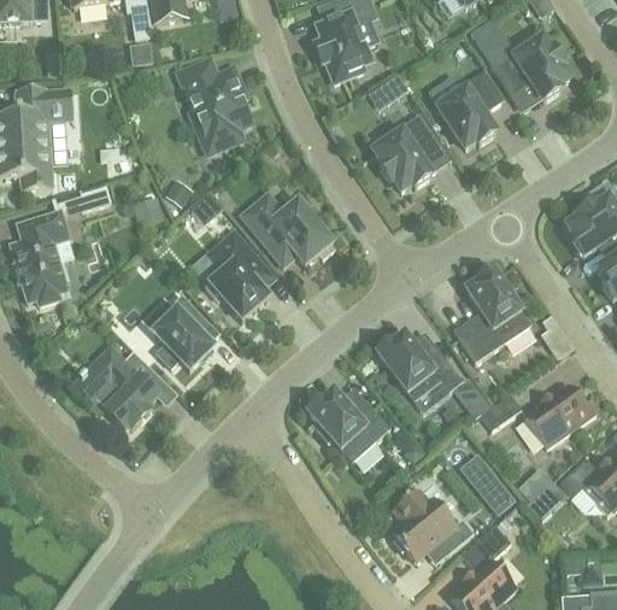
[(0,0),(0,21),(33,21),(33,18),(47,18),(46,0),(0,0)]
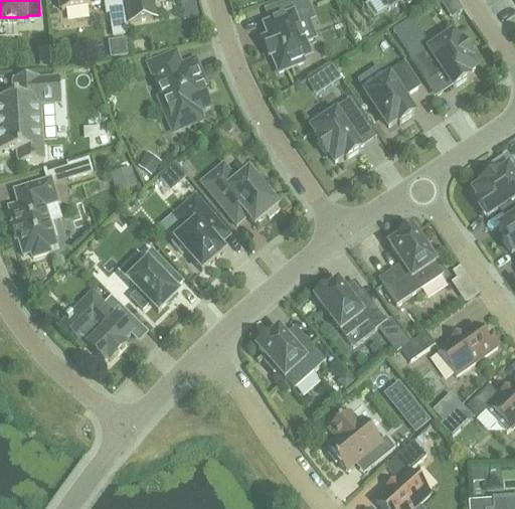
[(60,0),(61,6),(92,1),(92,0),(105,0),(106,10),(110,9),(113,32),(128,30),(122,0),(60,0)]
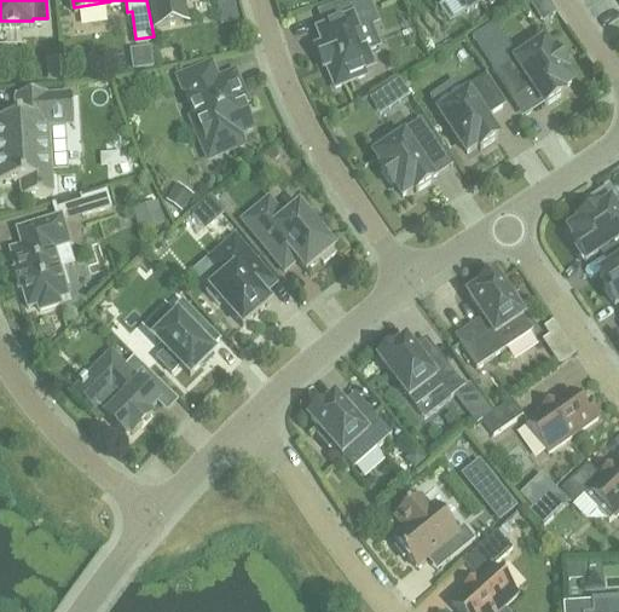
[(151,0),(156,21),(186,16),(184,0),(151,0)]
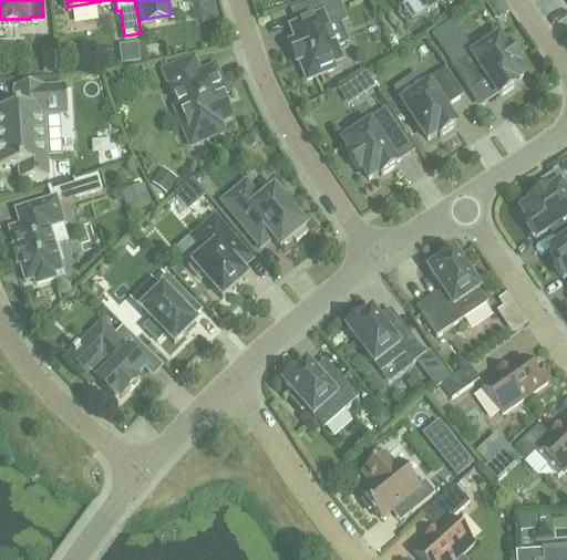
[(346,16),(339,0),(312,0),(292,7),(298,21),(290,23),(296,37),(289,40),(296,58),(299,56),(307,75),(333,64),(332,60),(341,56),(327,23),(346,16)]
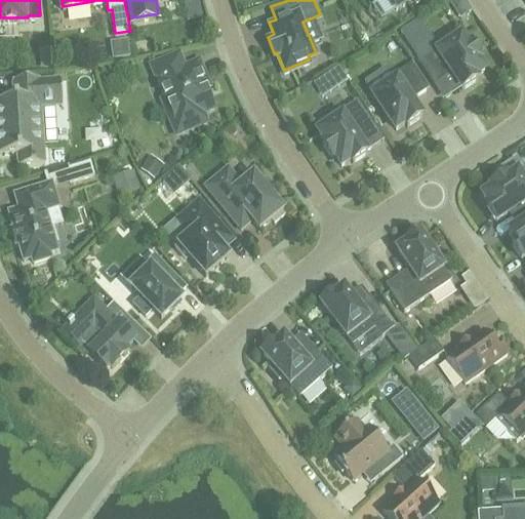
[(418,17),(401,29),(418,56),(434,80),(446,72),(445,70),(450,67),(462,85),(477,76),(476,73),(484,67),(478,57),(481,55),(472,40),(469,42),(461,32),(439,47),(437,44),(418,17)]
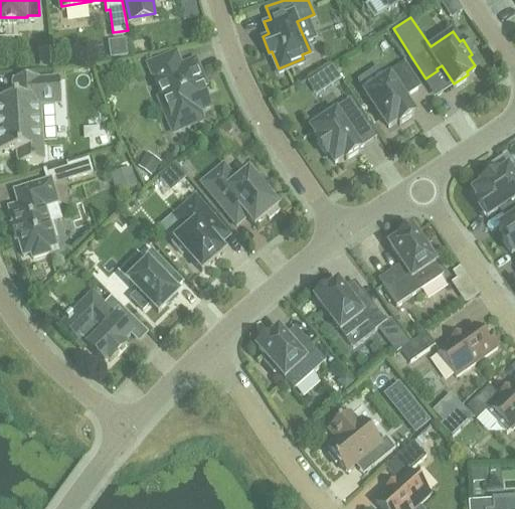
[(181,62),(175,49),(148,60),(162,92),(158,93),(173,128),(203,116),(199,107),(210,102),(203,83),(206,82),(195,56),(181,62)]
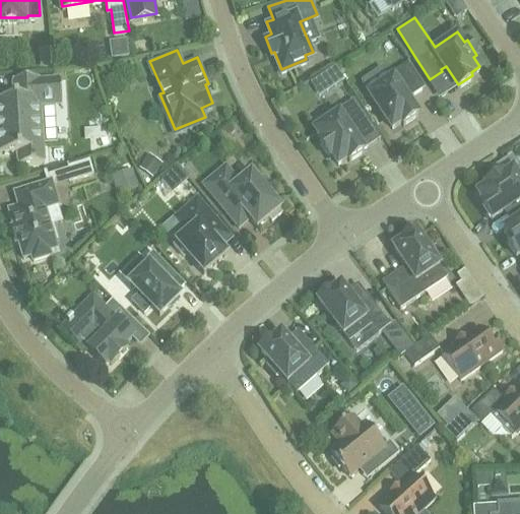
[(392,75),(370,90),(392,125),(401,119),(403,122),(417,112),(405,93),(410,89),(411,91),(424,83),(407,60),(390,72),(392,75)]
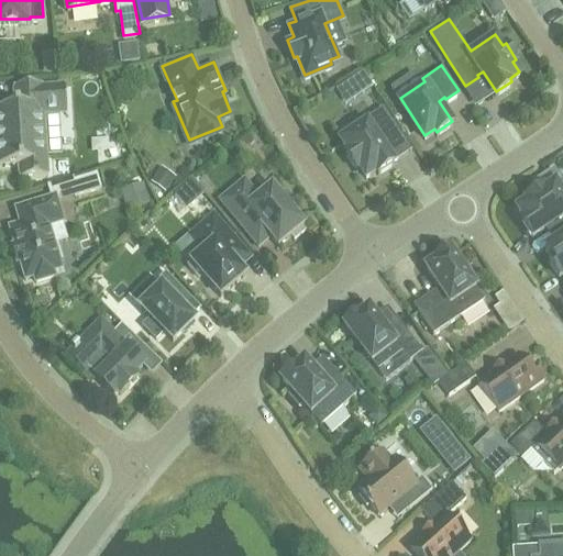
[(64,81),(43,82),(42,80),(13,82),(13,84),(14,84),(15,103),(0,104),(0,162),(19,160),(19,174),(48,171),(48,170),(47,170),(44,110),(66,109),(66,110),(67,110),(65,80),(64,80),(64,81)]
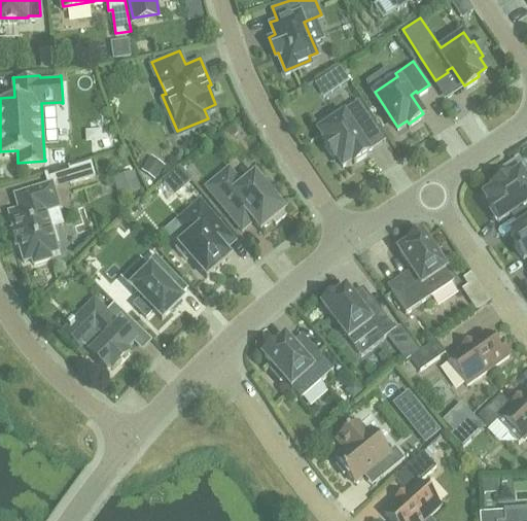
[(342,113),(319,129),(326,139),(323,141),(334,155),(337,153),(343,163),(352,157),(354,160),(369,150),(356,131),(361,128),(362,129),(375,122),(358,98),(340,110),(342,113)]
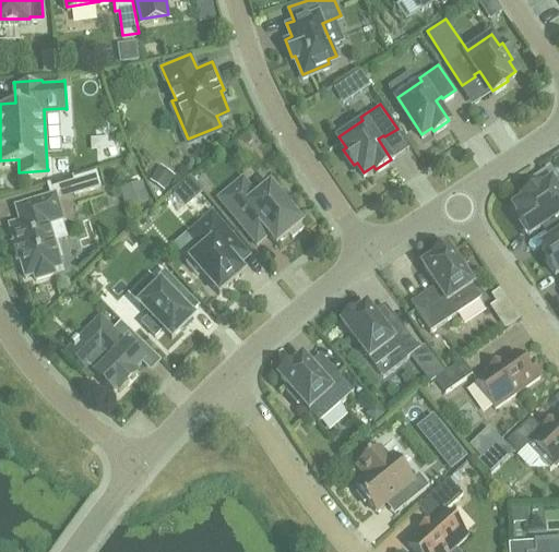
[(557,212),(558,214),(558,177),(557,175),(549,163),(531,176),(536,184),(522,193),(524,196),(514,204),(521,214),(518,216),(527,231),(557,212)]
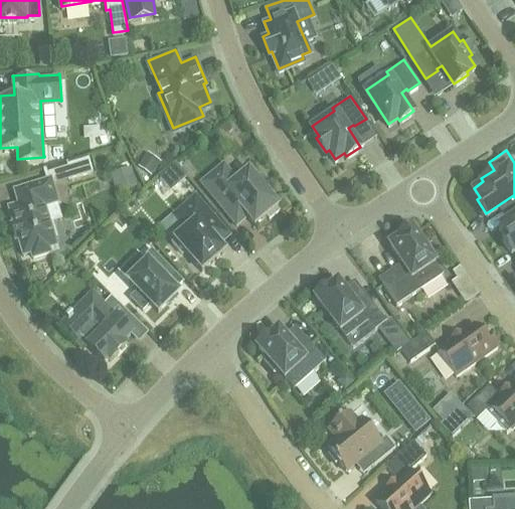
[(92,167),(88,156),(64,163),(68,174),(92,167)]
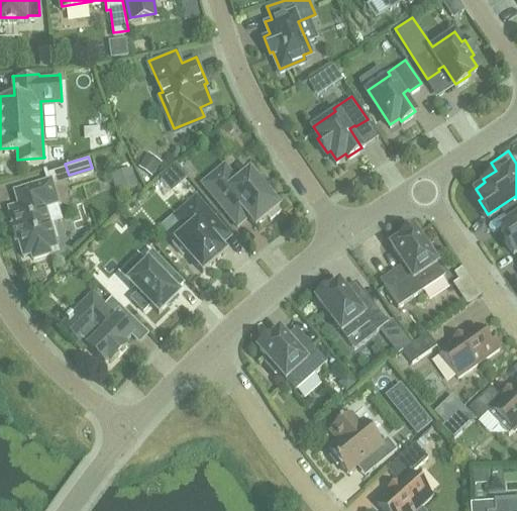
[(237,178),(224,162),(202,180),(237,222),(247,213),(255,222),(268,213),(270,216),(280,208),(278,205),(279,203),(263,183),(266,181),(255,169),(252,172),(249,168),(237,178)]
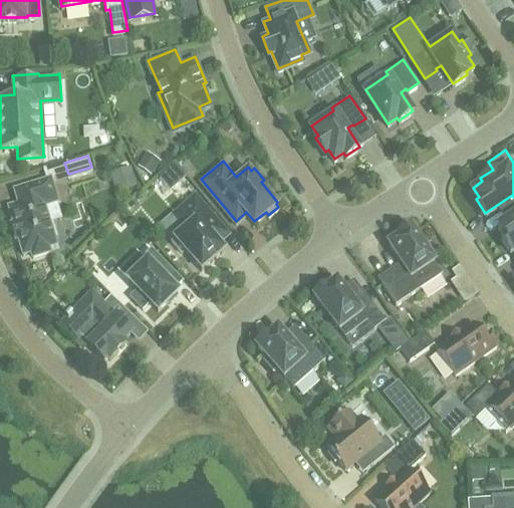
[(184,173),(175,163),(162,175),(171,185),(184,173)]
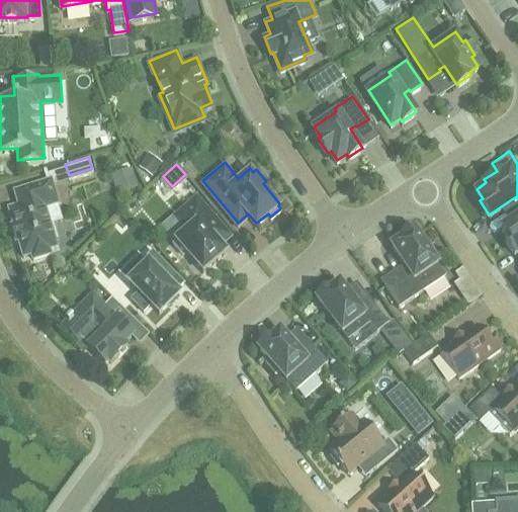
[(58,199),(51,176),(14,187),(19,202),(10,204),(8,204),(13,222),(11,222),(16,238),(18,237),(23,253),(25,253),(24,252),(31,250),(33,255),(50,250),(49,245),(55,243),(56,244),(57,243),(57,241),(56,242),(54,235),(57,234),(52,219),(50,220),(45,203),(58,199)]
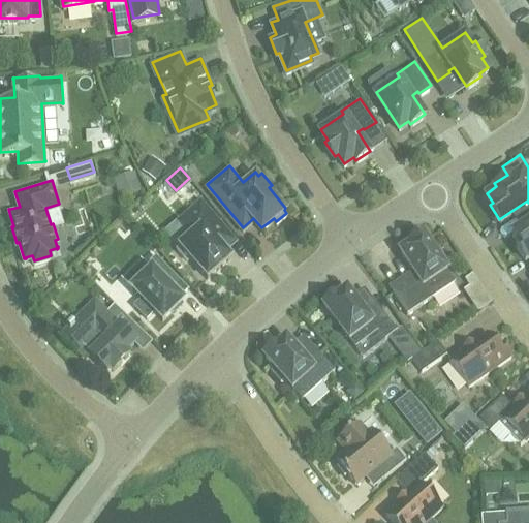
[(187,257),(190,254),(207,275),(230,254),(220,243),(230,234),(200,198),(179,217),(191,233),(177,246),(187,257)]
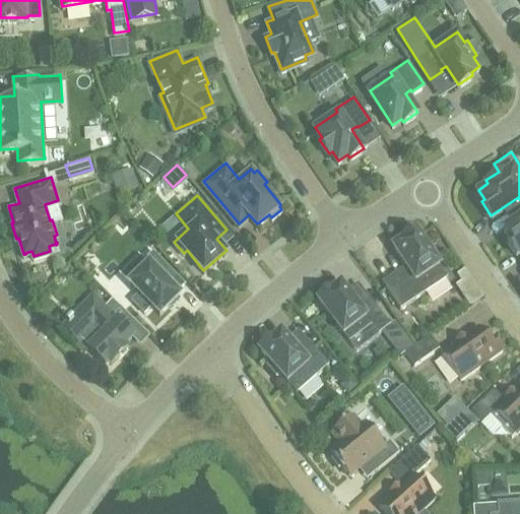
[(519,215),(503,227),(509,236),(506,238),(516,253),(519,249),(519,215)]
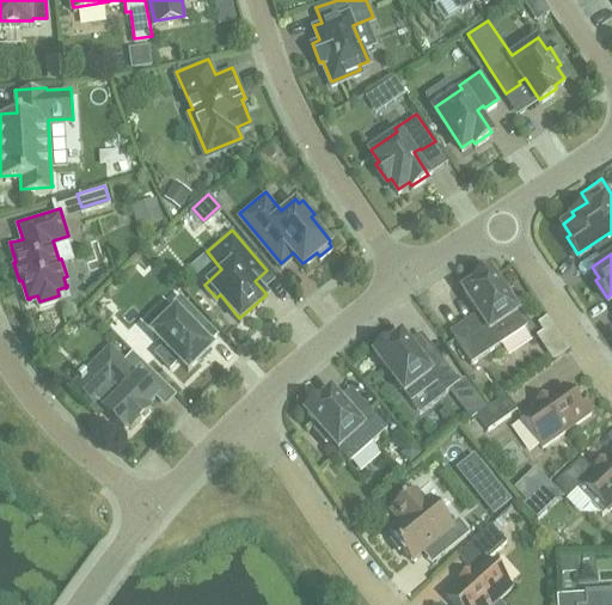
[(500,282),(489,267),(473,277),(473,279),(463,287),(482,316),(454,334),(471,360),(526,323),(509,297),(513,294),(503,280),(500,282)]
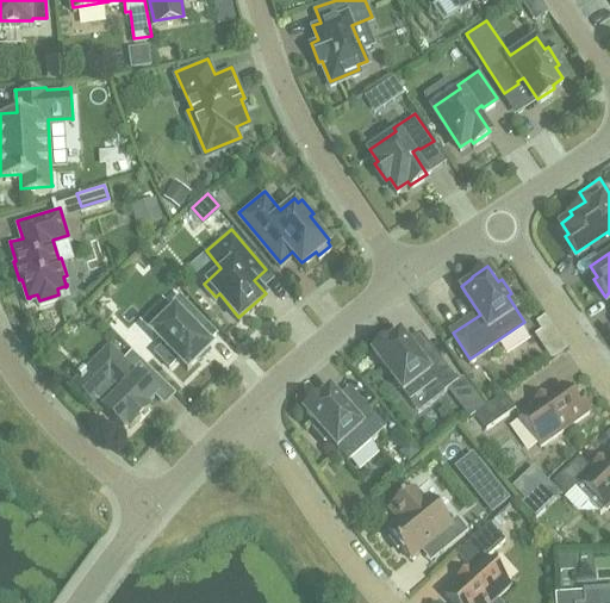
[(175,306),(153,328),(163,340),(155,348),(169,362),(178,354),(187,365),(210,342),(207,339),(217,329),(192,303),(179,290),(169,300),(175,306)]
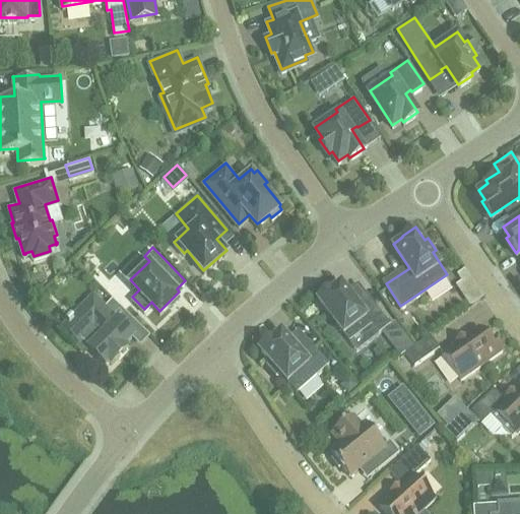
[(378,330),(390,321),(370,296),(359,304),(340,280),(331,287),(331,286),(317,297),(349,338),(372,321),(378,330)]
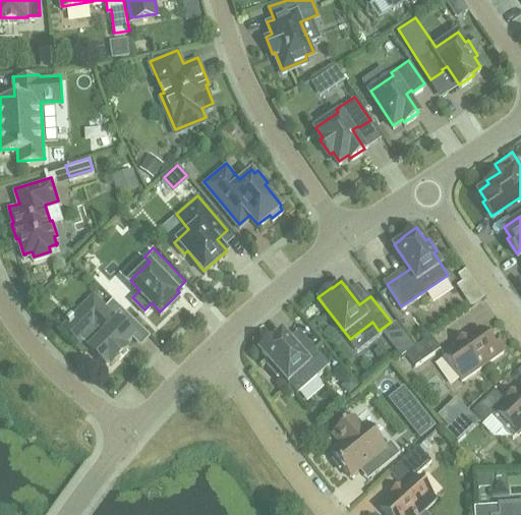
[(124,325),(132,316),(112,296),(104,304),(100,300),(87,313),(80,307),(72,316),(70,315),(66,319),(67,320),(64,324),(79,339),(81,337),(90,345),(90,346),(105,361),(108,358),(111,361),(126,345),(123,342),(133,333),(124,325)]
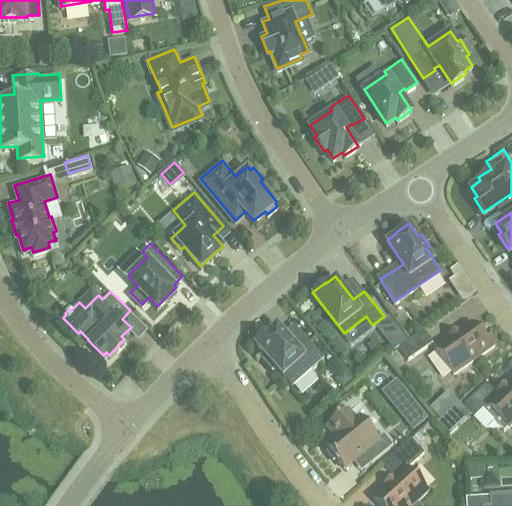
[(447,336),(435,344),(453,371),(494,342),(485,329),(481,331),(472,318),(460,327),(459,326),(446,335),(447,336)]
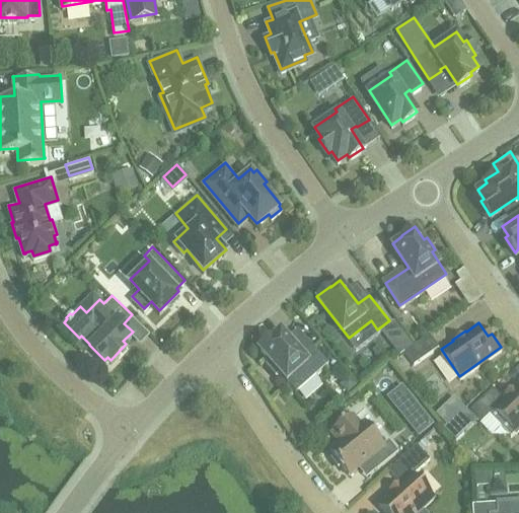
[(296,388),(328,360),(311,341),(300,350),(281,327),(272,336),(271,335),(258,346),(269,358),(267,360),(276,371),(279,368),(296,388)]
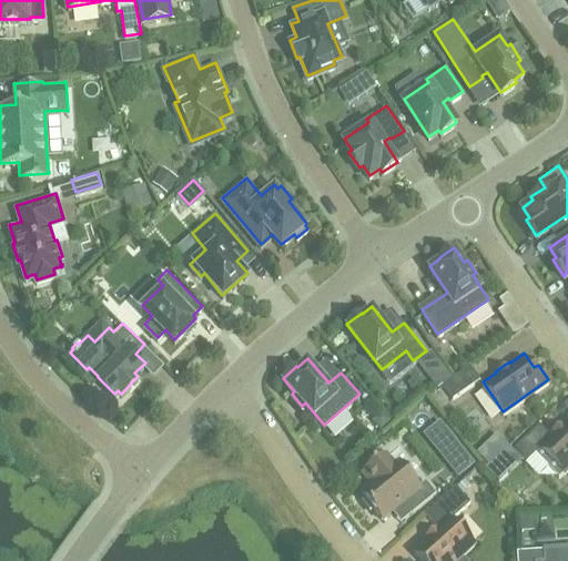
[(479,376),(469,361),(454,371),(443,380),(453,395),(479,376)]
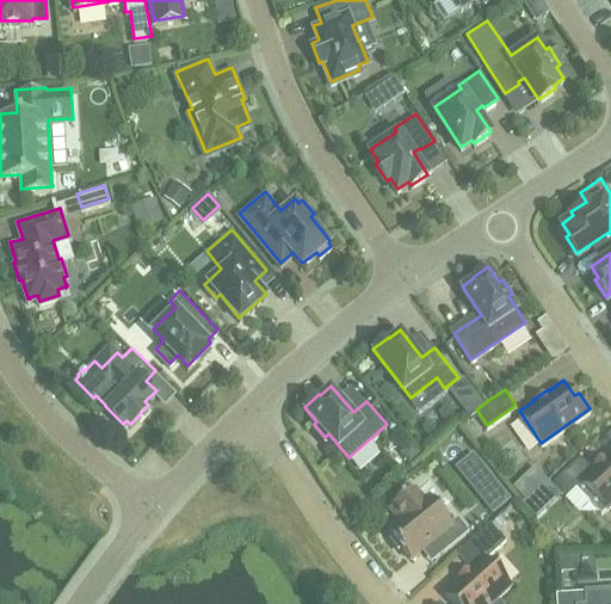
[(580,453),(554,478),(567,492),(580,479),(606,506),(610,501),(610,448),(606,453),(605,453),(592,466),(580,453)]
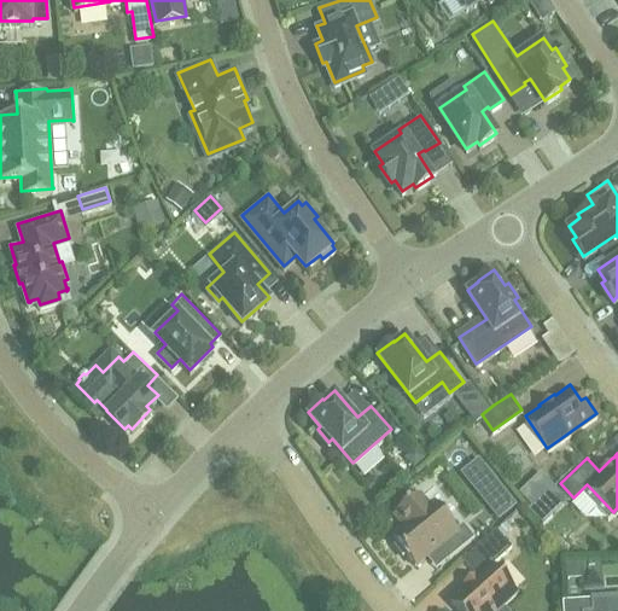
[(518,499),(500,476),(479,492),(497,515),(518,499)]
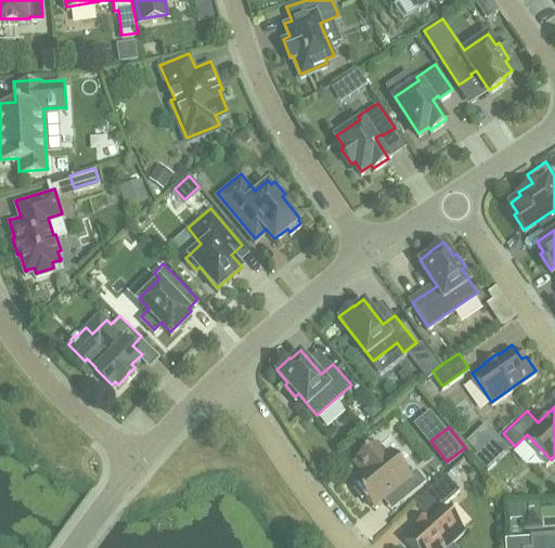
[(386,452),(376,440),(355,456),(364,469),(352,479),(356,482),(353,484),(362,495),(364,493),(372,503),(392,487),(401,498),(425,479),(415,466),(409,471),(390,447),(386,452)]
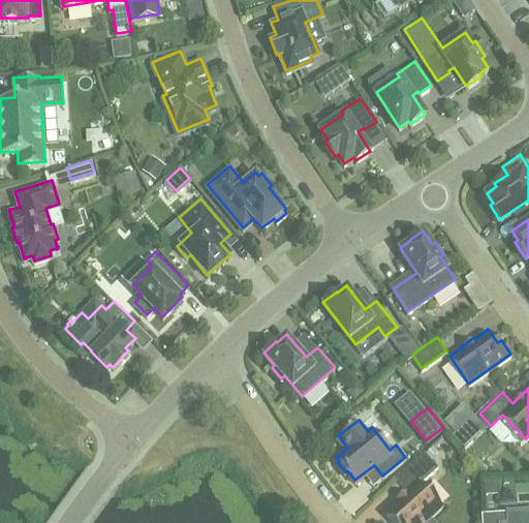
[(438,465),(424,449),(396,475),(407,489),(396,499),(396,500),(385,511),(396,522),(421,522),(442,503),(421,481),(438,465)]
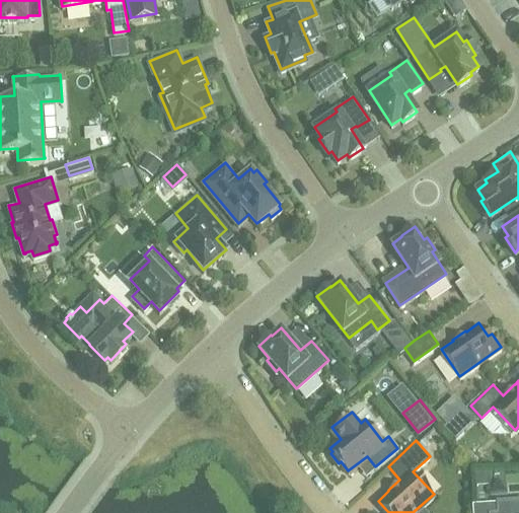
[(488,469),(472,470),(473,486),(489,485),(488,469)]
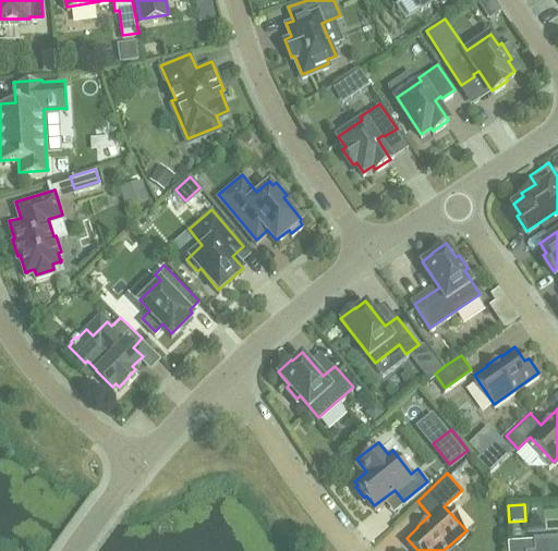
[(557,550),(557,533),(533,535),(534,547),(525,548),(524,550),(557,550)]
